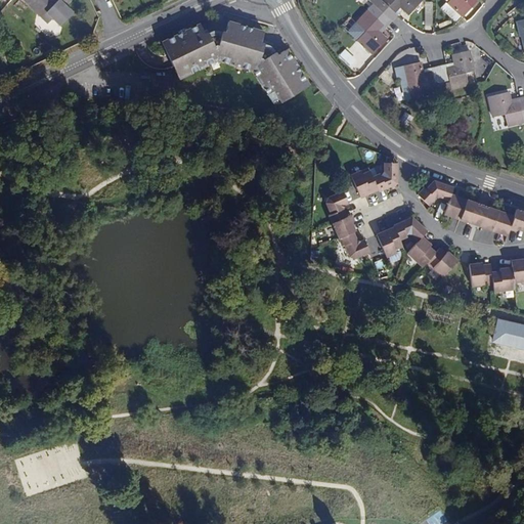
[(25,0),(48,23),(70,0),(25,0)]
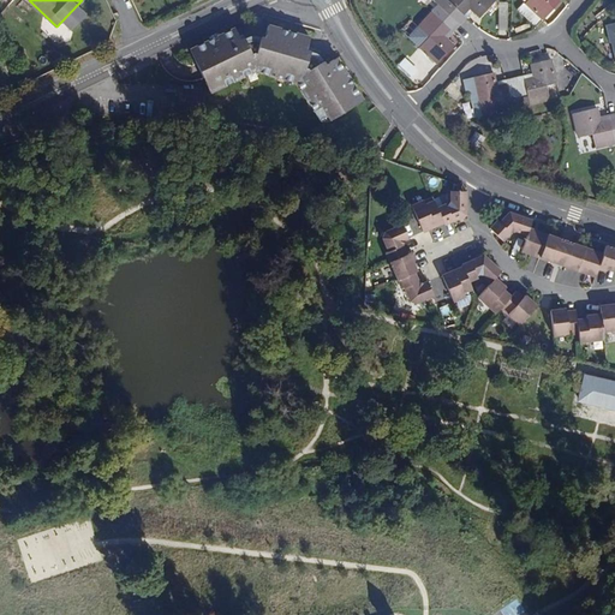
[(434,0),(436,1),(460,25),(466,19),(464,16),(470,9),(473,11),(481,18),(497,0),(496,0),(434,0)]
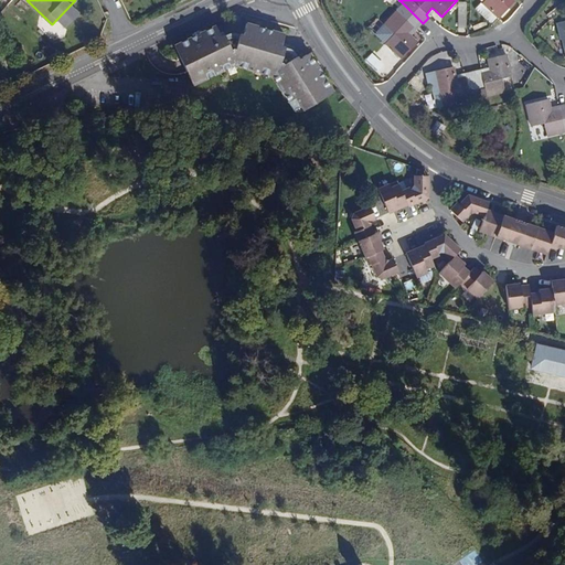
[(514,2),(511,0),(484,0),(482,2),(499,19),(514,2)]
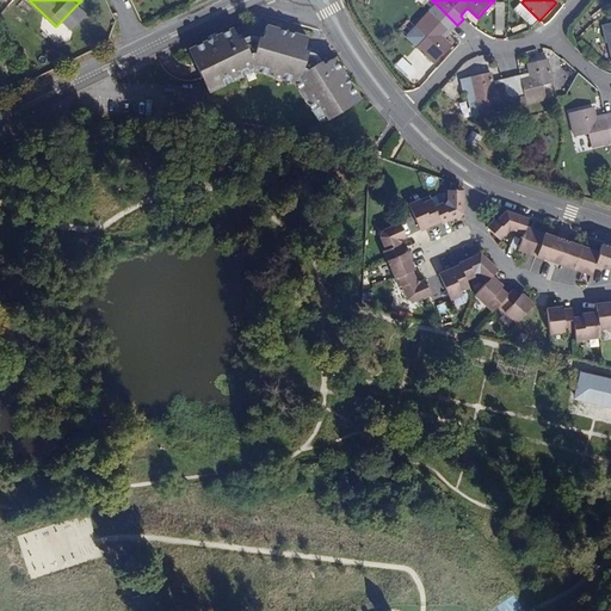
[(451,47),(444,39),(440,36),(448,29),(451,31),(457,25),(433,1),(427,7),(430,11),(417,26),(426,37),(417,48),(434,65),(451,47)]
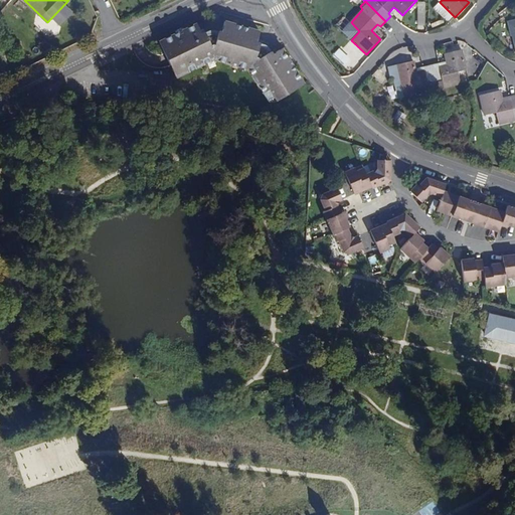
[(388,13),(390,16),(396,9),(393,7),(388,13)]
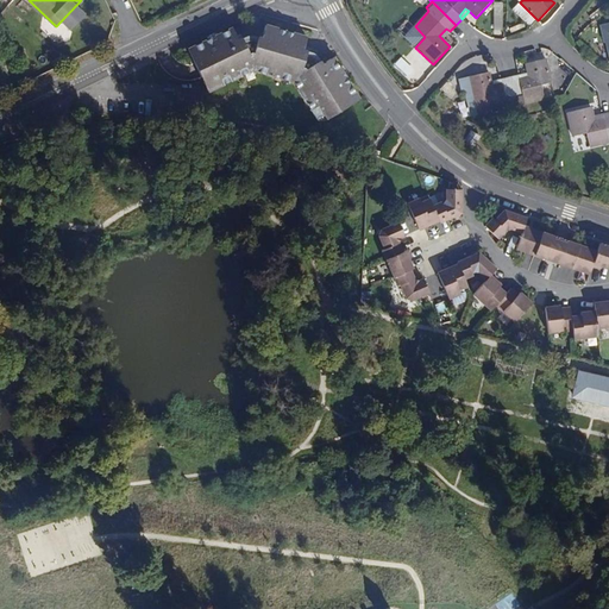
[(365,100),(357,89),(336,60),(330,64),(325,61),(321,63),(314,56),(307,54),(311,38),(269,27),(265,39),(262,39),(261,42),(252,39),(246,42),(244,37),(239,39),(236,31),(190,52),(200,71),(212,99),(257,75),(295,87),(314,114),(320,111),(330,125),(365,100)]
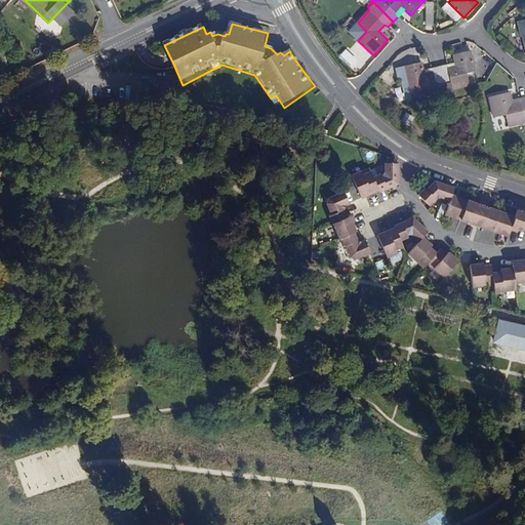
[(378,31),(381,34),(386,30),(388,27),(385,25),(378,31)]
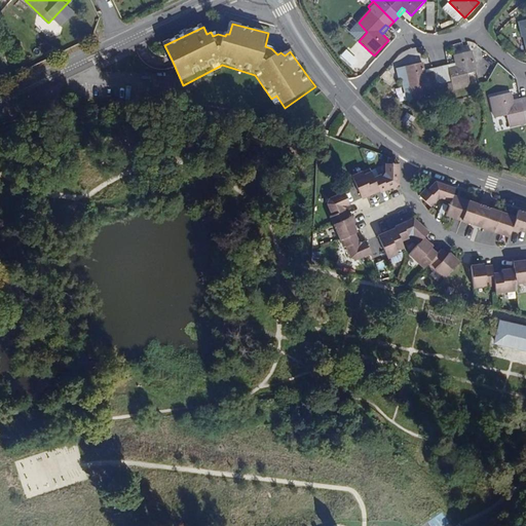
[(355,71),(367,59),(351,45),(340,58),(355,71)]
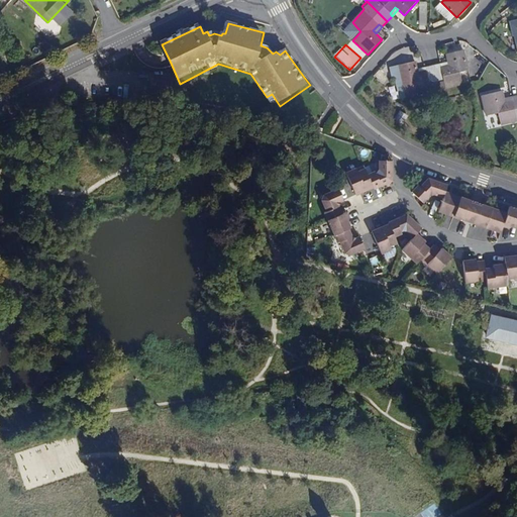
[(447,54),(448,61),(448,66),(440,68),(440,63),(433,65),(439,93),(446,92),(446,88),(462,85),(459,73),(469,72),(463,50),(447,54)]
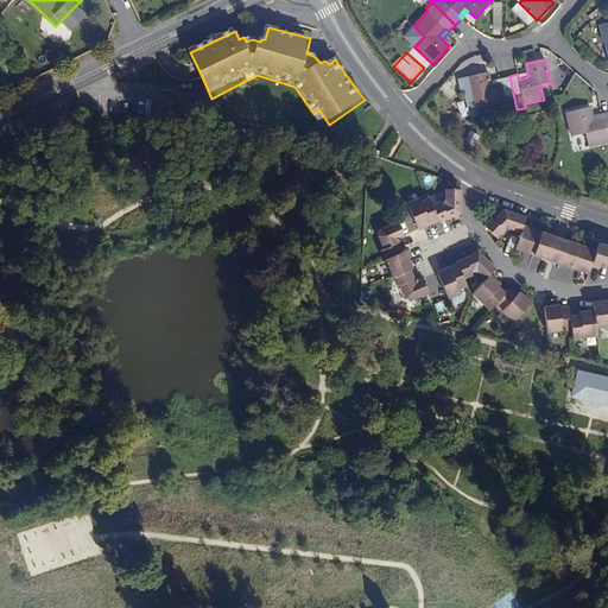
[(508,111),(517,109),(510,76),(501,78),(501,83),(492,86),(491,81),(489,73),(469,78),(474,100),(485,99),(488,112),(506,107),(508,111)]
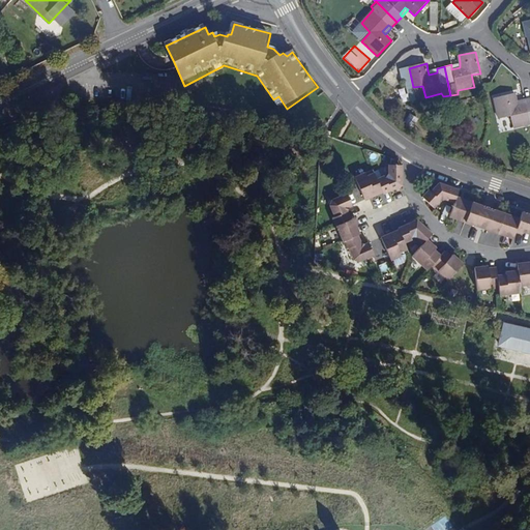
[(474,75),(475,85),(482,84),(481,74),(474,75)]
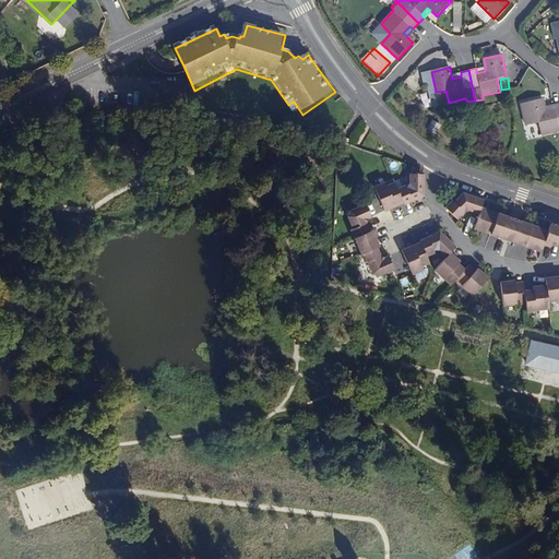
[(522,109),(514,111),(516,119),(524,118),(525,126),(537,122),(542,135),(558,130),(558,128),(558,123),(558,122),(558,102),(552,104),(554,109),(546,110),(544,106),(543,98),(520,104),(522,109)]
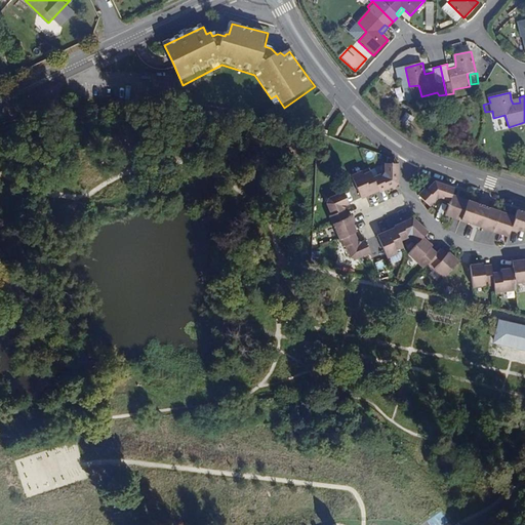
[(486,120),(493,118),(492,111),(485,112),(486,120)]
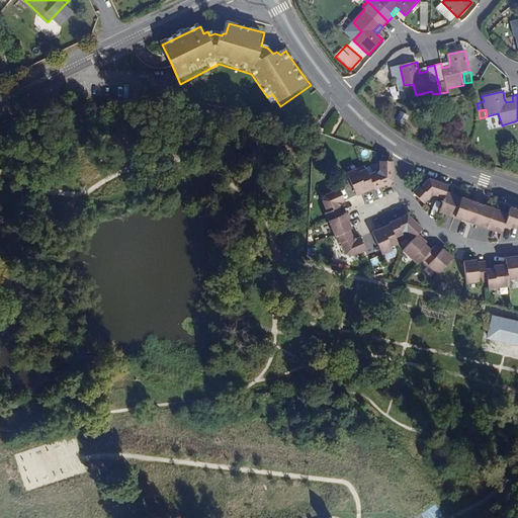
[(376,170),(369,174),(374,187),(374,188),(394,179),(394,159),(380,160),(380,168),(378,173),(376,170)]
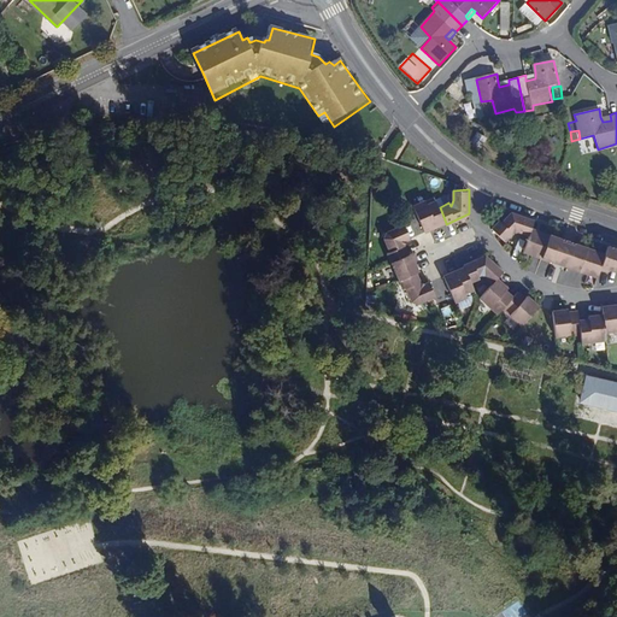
[(446,223),(440,207),(435,195),(413,205),(424,233),(446,223)]
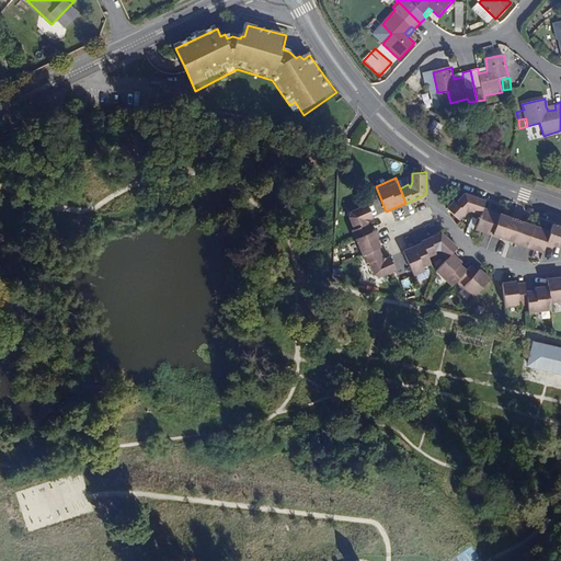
[(481,213),(483,206),(485,199),(465,192),(457,201),(454,199),(447,207),(460,219),(467,213),(472,209),(481,213)]
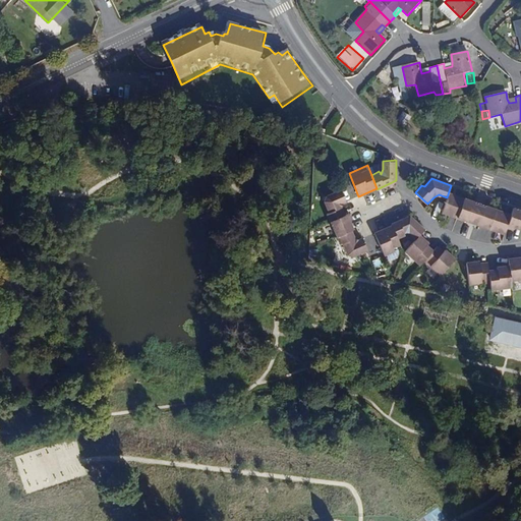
[(331,220),(345,214),(342,208),(343,204),(347,200),(342,189),(327,195),(325,201),(330,211),(328,214),(331,220)]
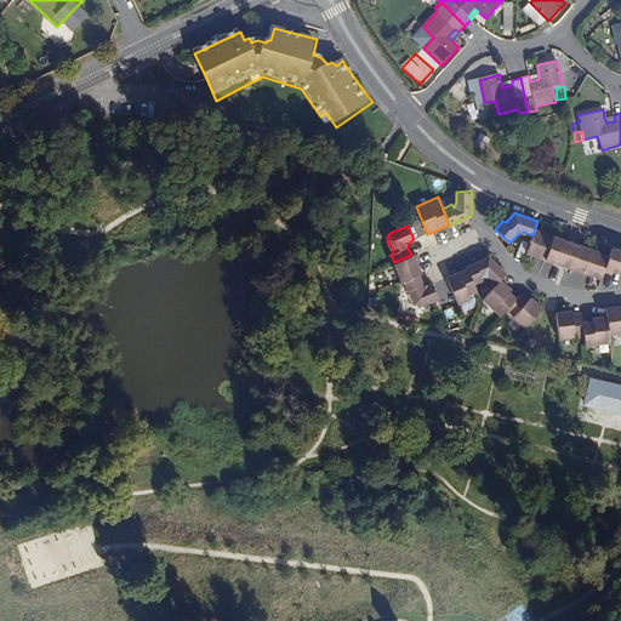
[(564,239),(535,228),(533,235),(528,248),(547,255),(546,258),(557,262),(564,239)]
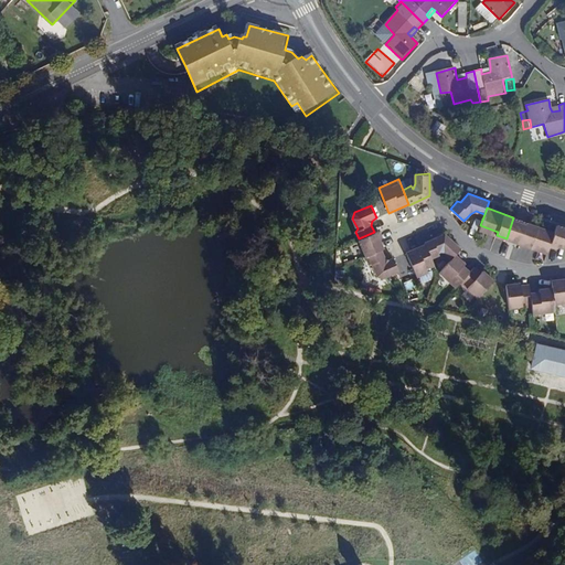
[(520,219),(513,217),(507,238),(512,241),(520,243),(526,222),(520,219)]
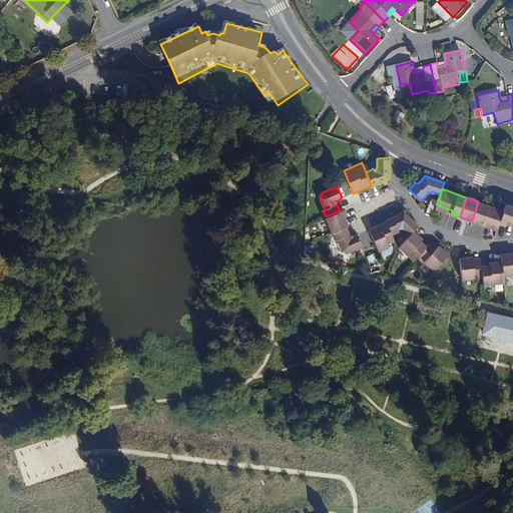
[(504,209),(478,201),(472,220),(481,223),(483,221),(498,226),(500,222),(504,209)]
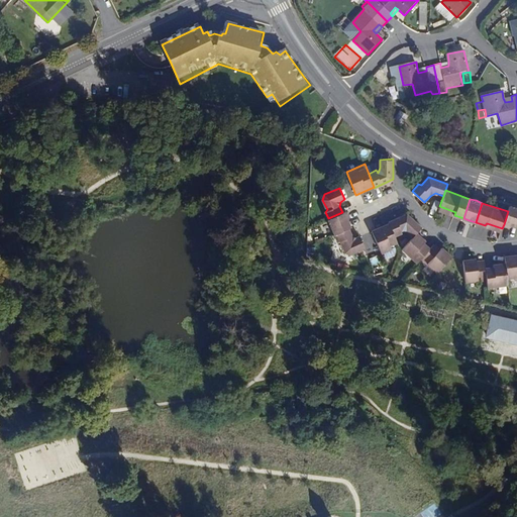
[(516,206),(510,204),(508,211),(504,224),(509,226),(513,225),(516,226),(516,206)]
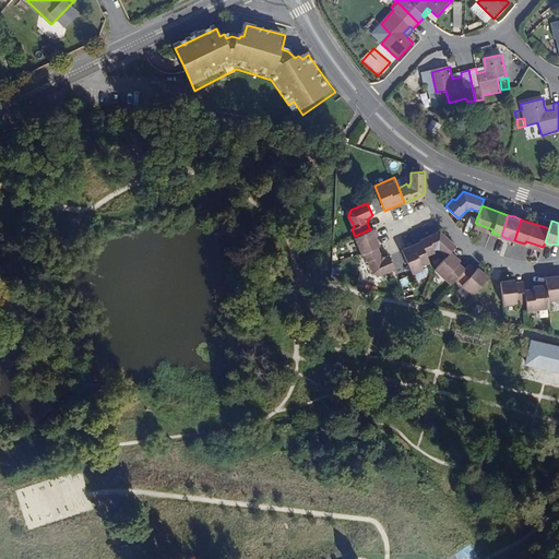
[(492,229),(475,223),(475,227),(491,233),(492,229)]
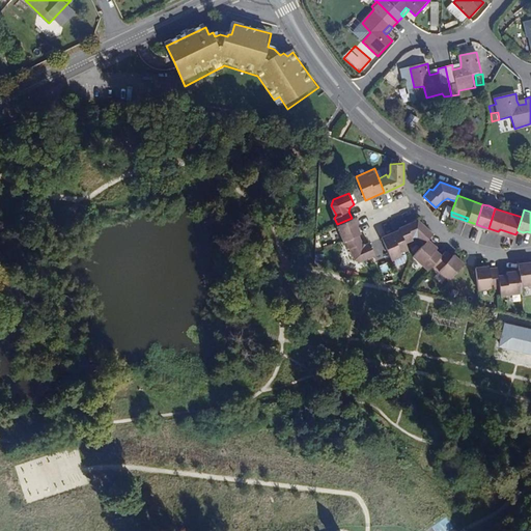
[(356,217),(352,218),(337,224),(343,240),(358,233),(360,232),(357,225),(359,221),(356,217)]
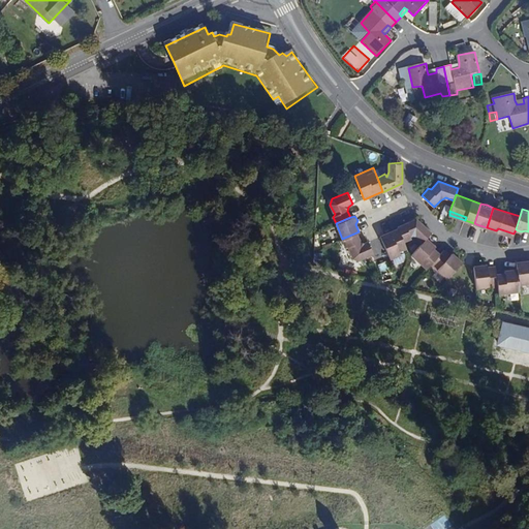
[(399,229),(404,241),(411,238),(411,236),(417,237),(424,243),(428,239),(432,232),(416,218),(398,226),(399,229)]
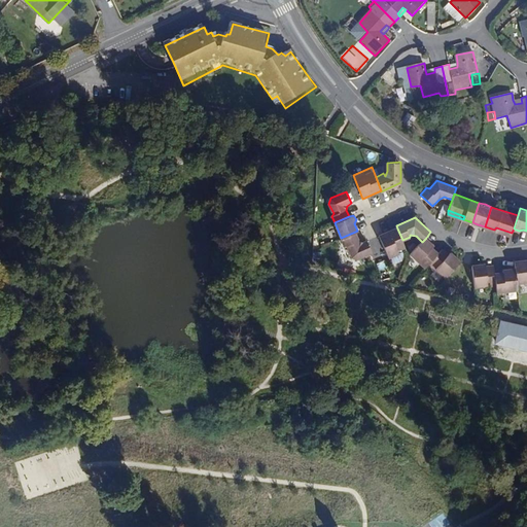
[(407,249),(402,240),(397,229),(390,231),(389,230),(379,235),(388,257),(407,249)]
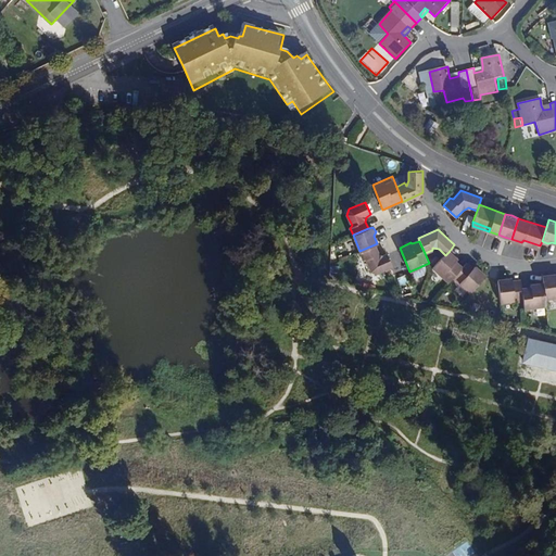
[(378,252),(375,244),(359,251),(364,260),(366,258),(371,270),(377,273),(392,265),(387,253),(383,254),(378,252)]
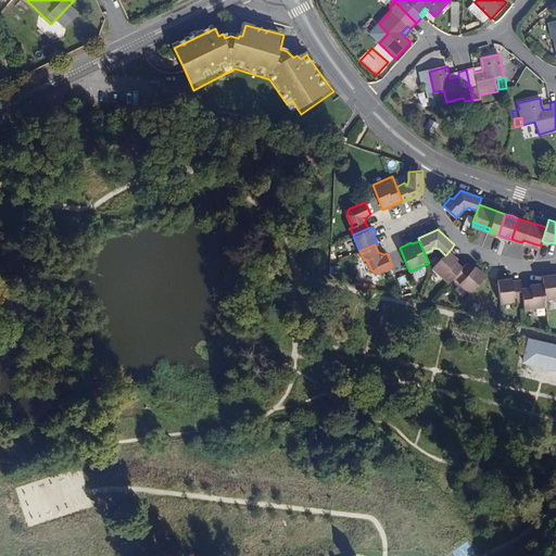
[(450,251),(445,255),(434,268),(449,282),(455,277),(463,267),(457,263),(458,260),(450,251)]
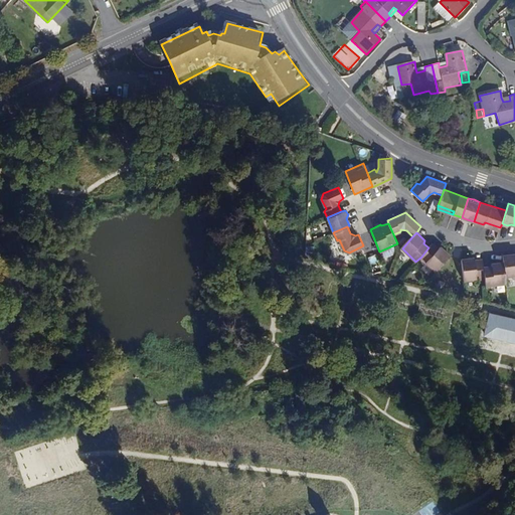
[(428,247),(421,256),(437,271),(450,254),(441,245),(440,247),(434,242),(428,247)]
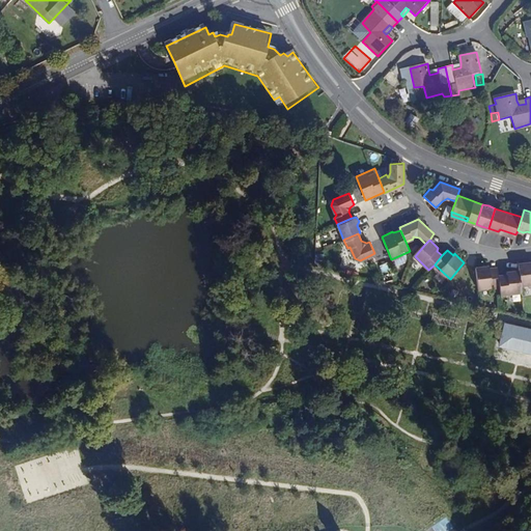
[(530,261),(520,262),(520,270),(521,284),(528,284),(529,286),(530,286),(530,261)]
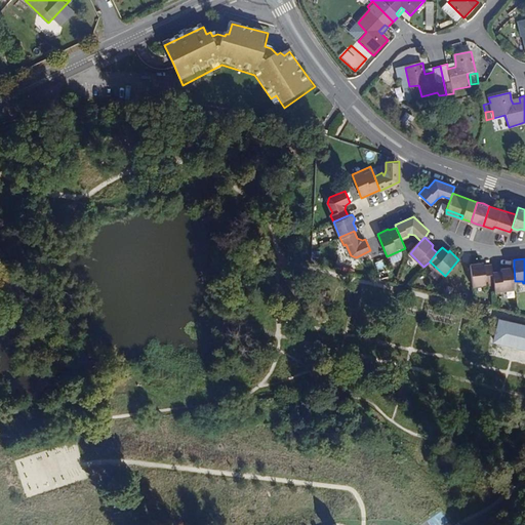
[(494,283),(493,272),(492,265),(484,265),(484,261),(471,264),(473,284),(494,283)]
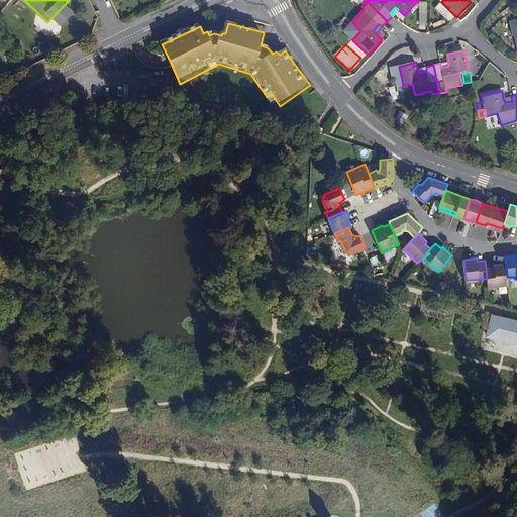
[(494,267),(486,268),(487,279),(487,286),(508,285),(507,277),(506,263),(495,265),(494,267)]
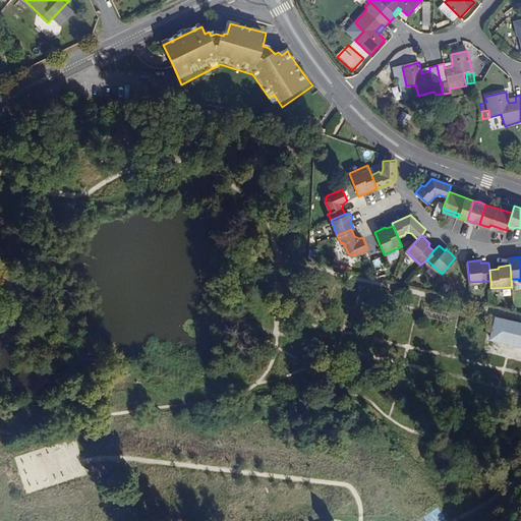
[(520,323),(497,316),(491,338),(520,344),(520,323)]
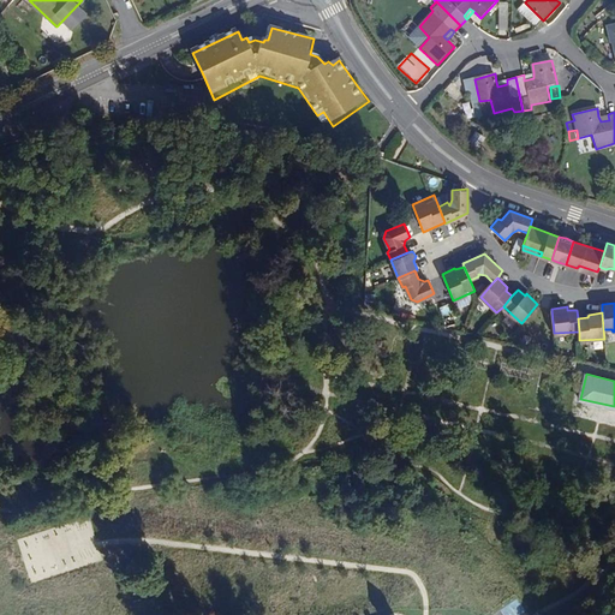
[(517,598),(500,609),(503,614),(518,614),(525,611),(517,598)]
